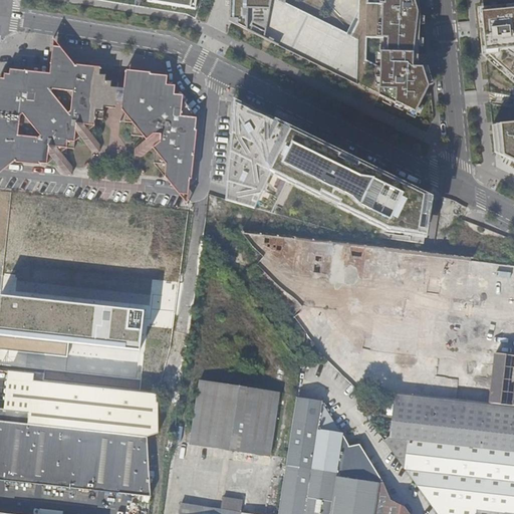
[(197,0),(146,0),(146,2),(196,8),(197,0)]
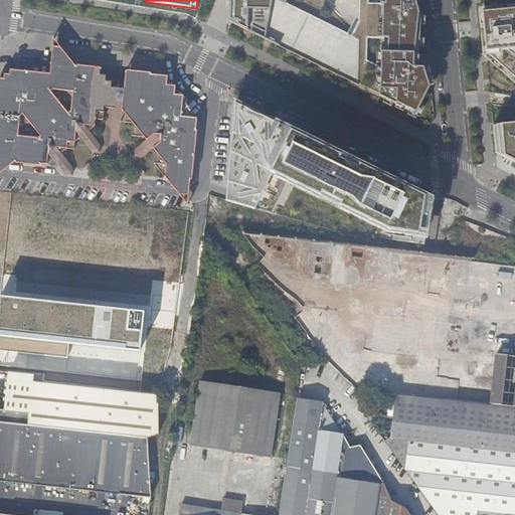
[(229,0),(229,22),(267,39),(272,0),(229,0)]
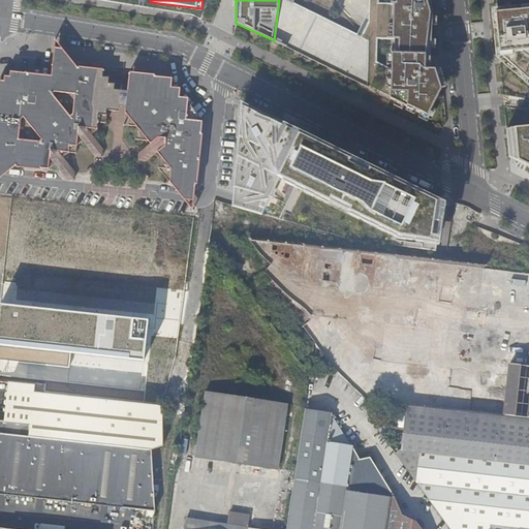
[(281,0),(279,0),(274,40),(391,99),(392,54),(363,39),(356,36),(281,0)]
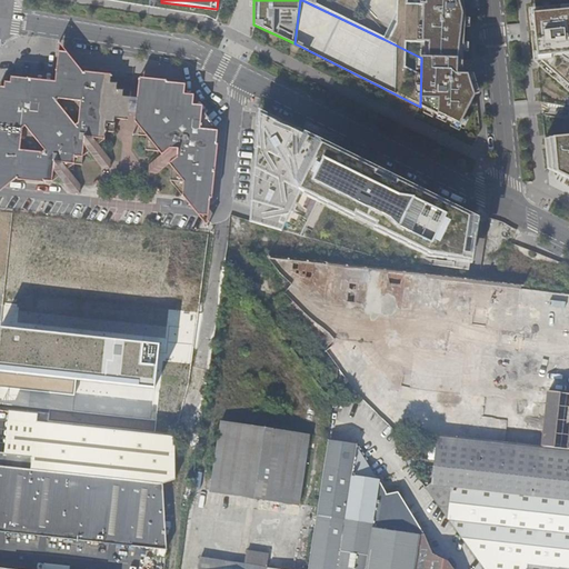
[(429,0),(429,5),(423,5),(421,43),(429,43),(428,58),(421,58),(420,107),(460,126),(475,96),(469,77),(463,58),(466,15),(462,0),(429,0)]
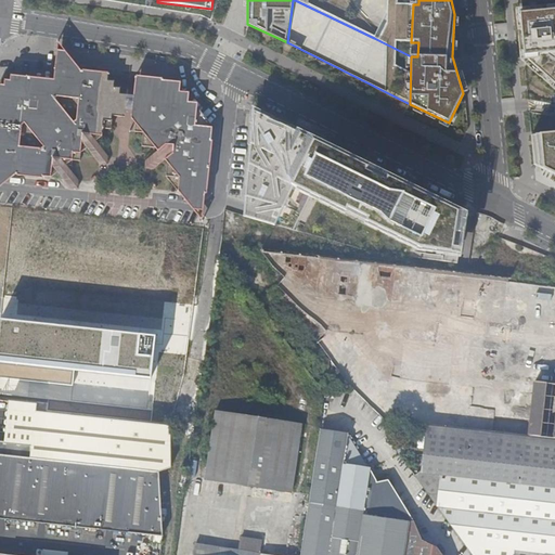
[(554,10),(519,14),(524,55),(554,85),(554,84),(554,10)]
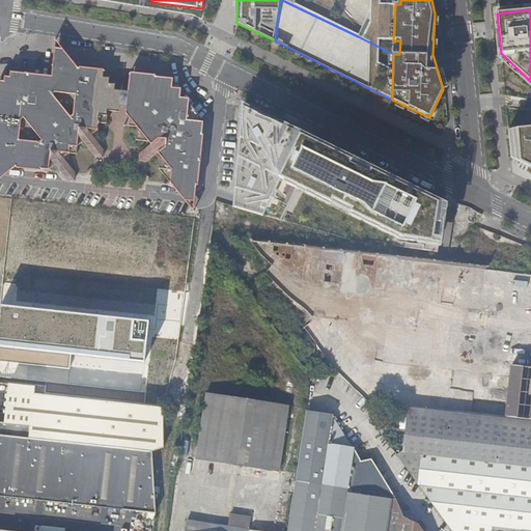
[(14,167),(17,167),(55,171),(55,166),(66,179),(75,180),(76,172),(64,159),(70,160),(70,154),(77,155),(78,147),(83,147),(83,142),(94,157),(103,159),(104,149),(92,136),(98,136),(99,124),(106,126),(107,112),(117,114),(119,91),(109,90),(110,85),(103,84),(104,79),(98,78),(99,72),(80,70),(56,39),(53,78),(27,74),(16,72),(16,78),(10,78),(10,80),(5,80),(4,87),(0,86),(0,158),(1,160),(3,162),(5,164),(7,165),(10,166),(14,167)]
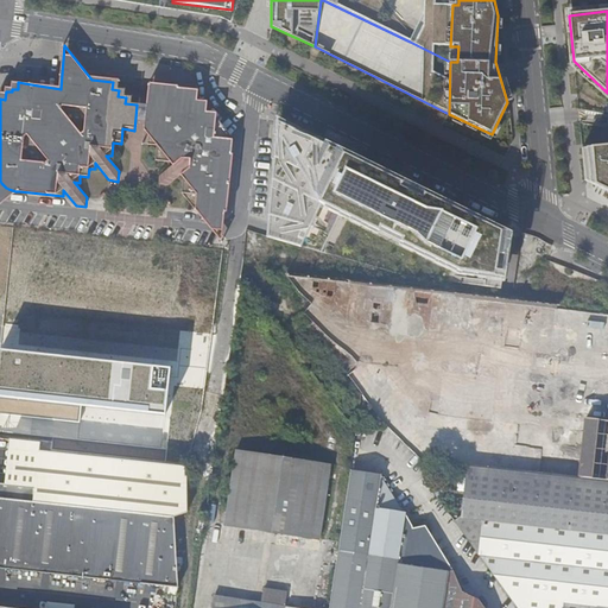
[(183,196),(222,245),(223,220),(222,213),(225,214),(232,140),(211,138),(213,124),(198,101),(198,90),(176,88),(171,89),(166,90),(162,93),(158,95),(152,99),(151,101),(149,105),(147,108),(146,113),(144,131),(149,132),(146,146),(157,147),(156,160),(170,162),(172,165),(170,168),(159,177),(158,184),(169,187),(181,176),(183,179),(183,196)]
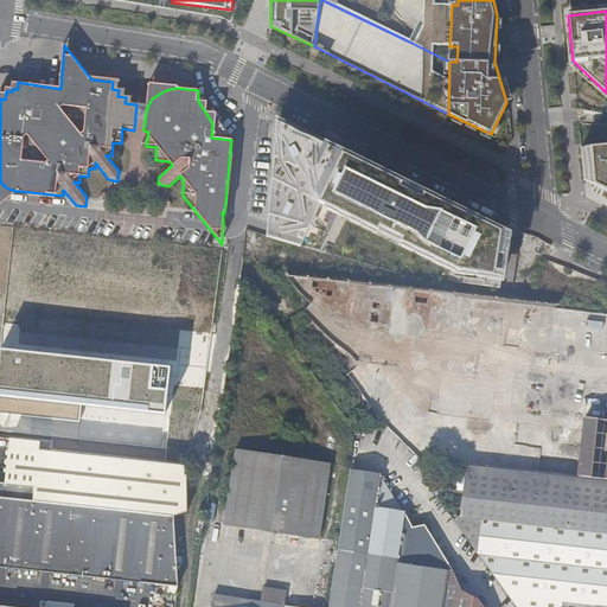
[(508,236),(278,121),(266,237),(328,255),(342,215),(461,292),(498,295),(508,236)]
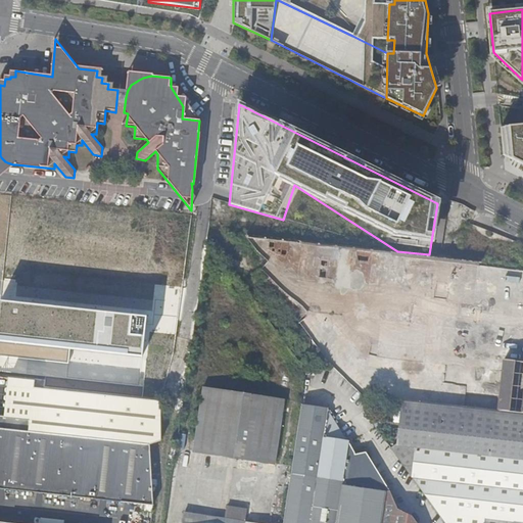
[(522,164),(522,126),(502,128),(504,156),(522,164)]
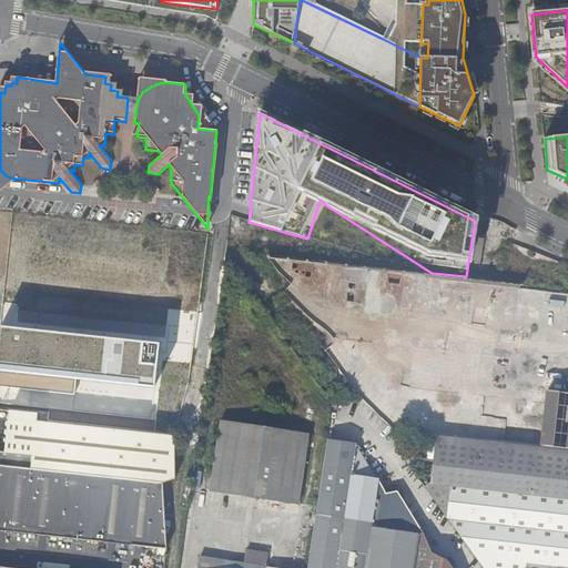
[(0,193),(18,179),(14,179),(11,178),(8,176),(6,175),(3,173),(1,171),(0,169),(0,193)]
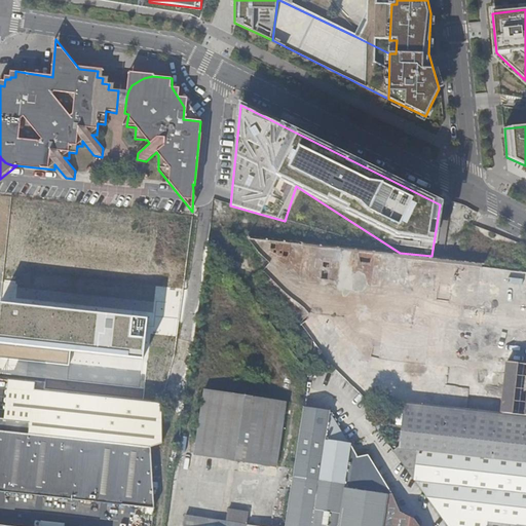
[(262,299),(338,305),(343,248),(255,240),(253,258),(265,259),(262,299)]
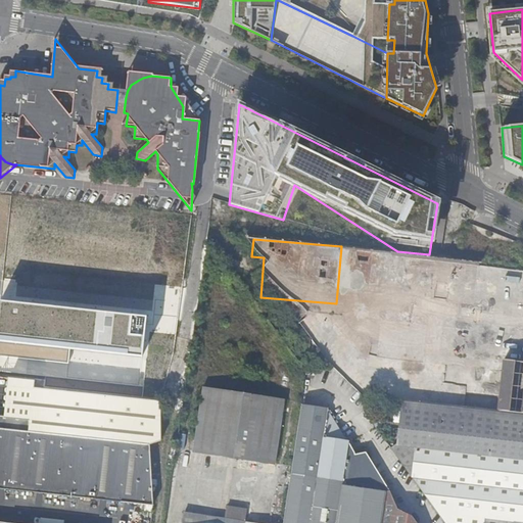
[(522,269),(357,250),(351,291),(517,310),(518,302),(522,303),(522,269)]
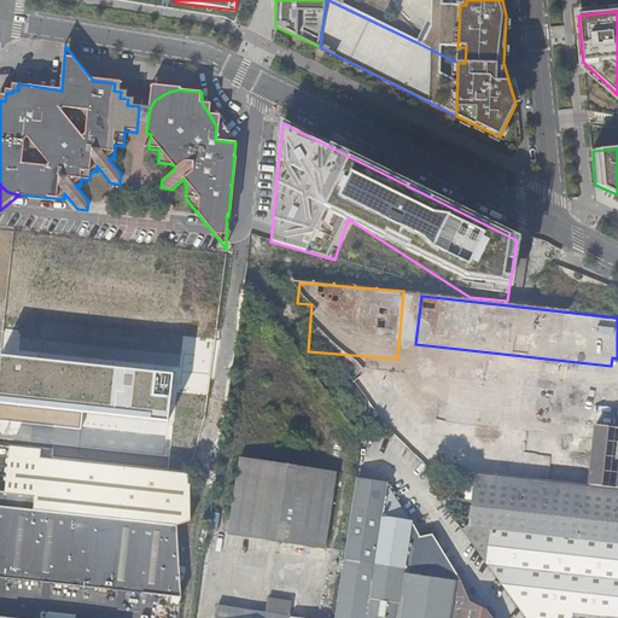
[(42,448),(41,458),(162,471),(173,377),(0,357),(0,443),(10,444),(42,448)]
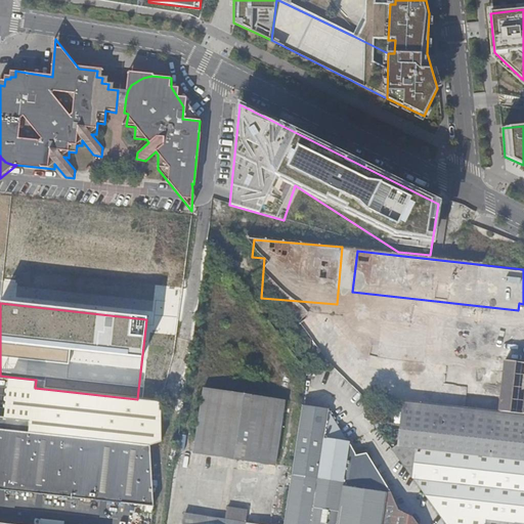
[(523,413),(523,336),(511,335),(500,334),(497,360),(499,360),(506,361),(504,374),(499,373),(498,384),(503,385),(503,386),(496,385),(457,381),(455,380),(455,377),(365,366),(362,396),(402,400),(523,413)]
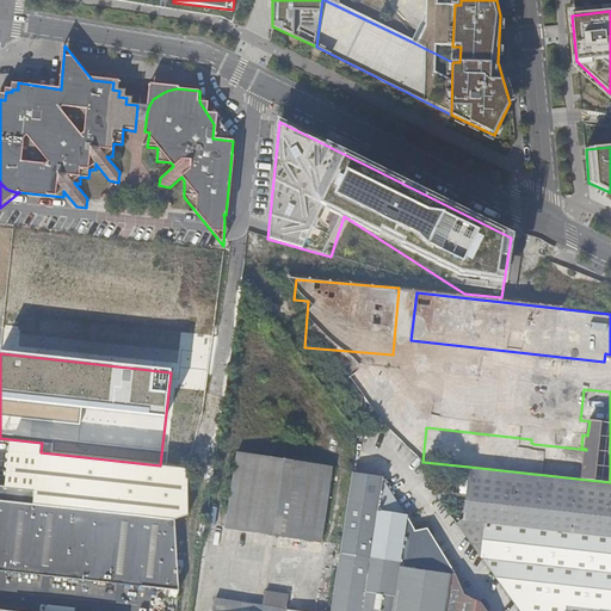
[(10,439),(5,485),(37,488),(41,452),(42,443),(10,439)]
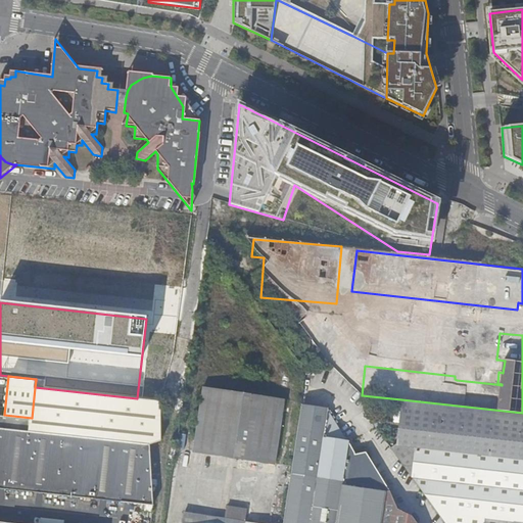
[(160,440),(160,401),(137,398),(35,387),(32,418),(4,415),(0,414),(0,428),(141,443),(149,444),(160,440)]
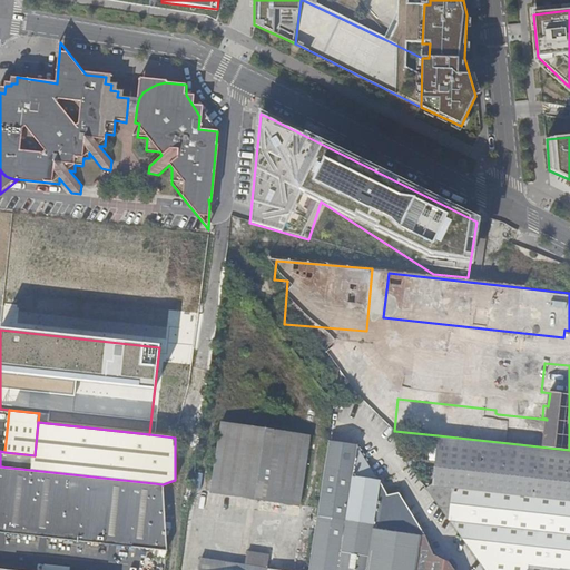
[(310,436),(222,424),(210,493),(300,507),(310,436)]
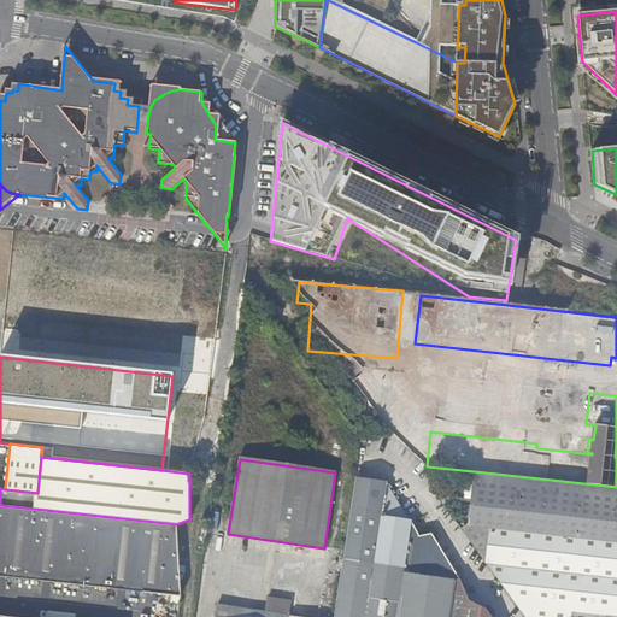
[(462,530),(524,616),(616,616),(616,487),(474,471),(471,497),(469,526),(462,530)]
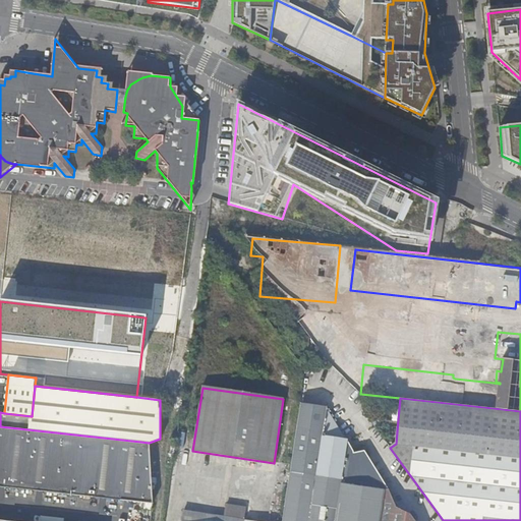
[(301,403),(283,520),(380,520),(386,484),(363,451),(354,453),(328,407),(301,403)]
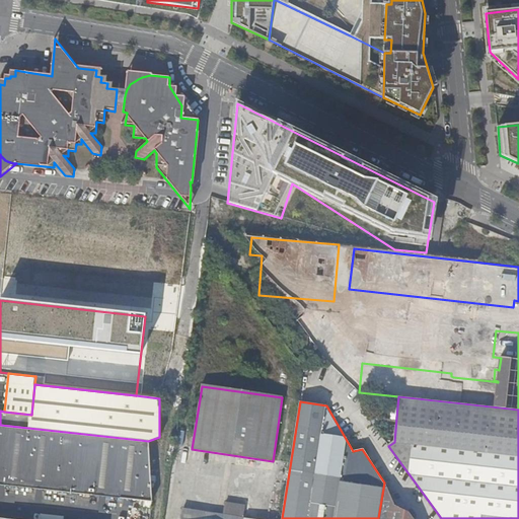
[(0,484),(152,501),(148,441),(140,440),(0,425),(0,484)]
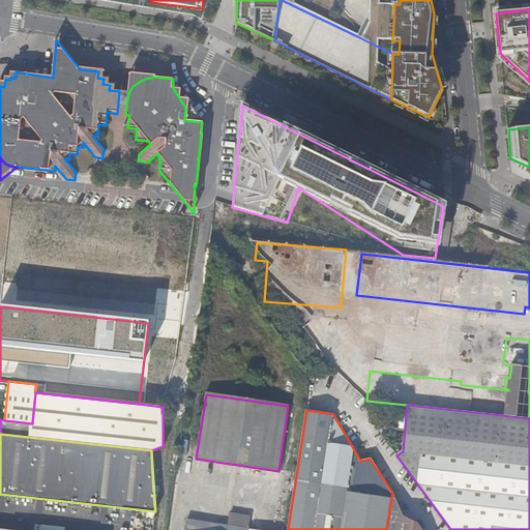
[(421,529),(417,524),(416,524),(404,518),(394,497),(392,493),(386,529),(421,529)]
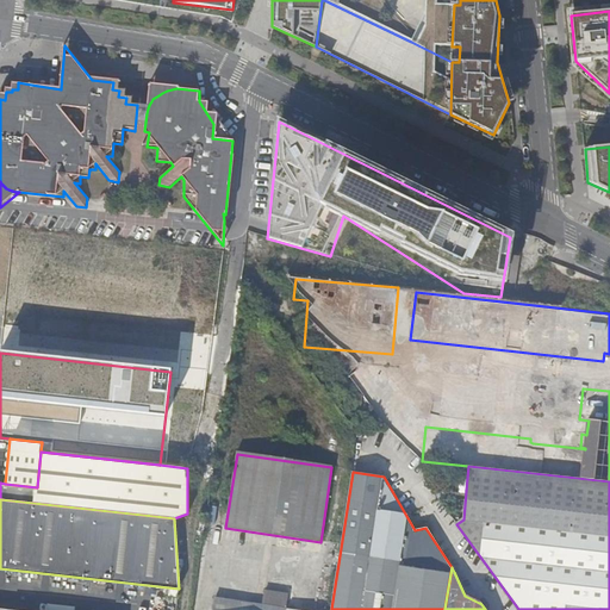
[(285,609),(286,609),(287,596),(265,592),(262,607),(285,609)]
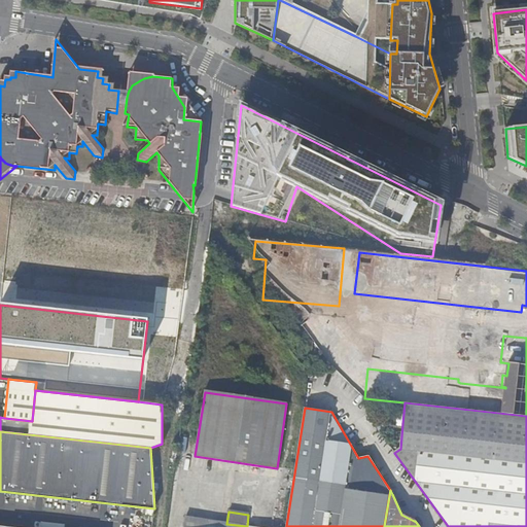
[(246,526),(226,524),(185,518),(184,526),(246,526)]
